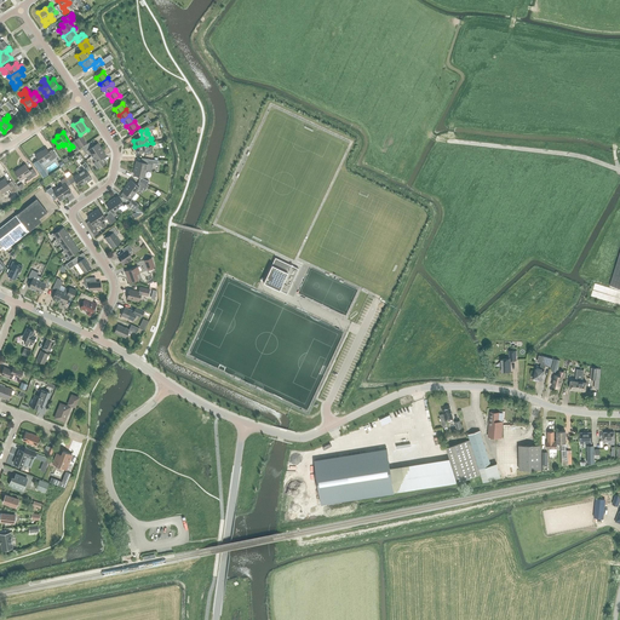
[(86,143),(81,136),(75,139),(80,148),(86,143)]
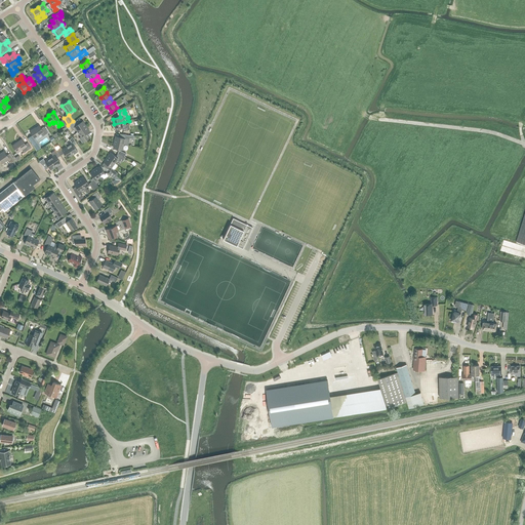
[(83,121),(80,123),(78,119),(69,125),(72,129),(74,127),(78,132),(86,126),(83,121)]
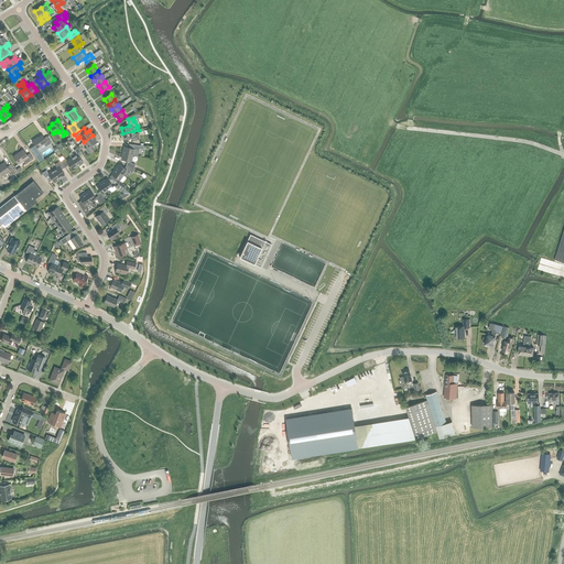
[(138,133),(134,134),(133,131),(122,133),(125,140),(132,138),(132,141),(139,140),(138,133)]
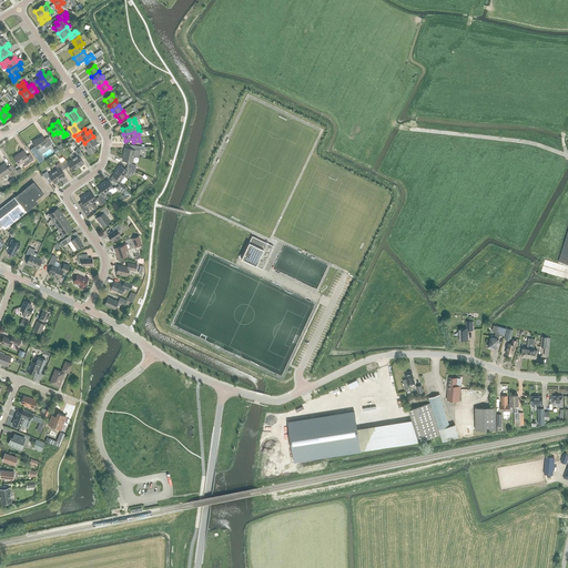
[(52,144),(48,138),(44,140),(42,137),(37,140),(36,140),(32,142),(37,150),(44,144),(47,148),(52,144)]
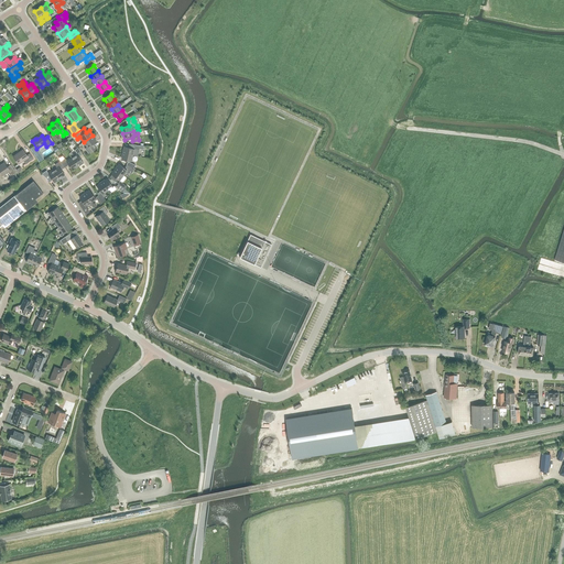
[(93,143),(96,141),(93,136),(84,142),(87,148),(85,149),(88,153),(97,148),(96,148),(93,143)]
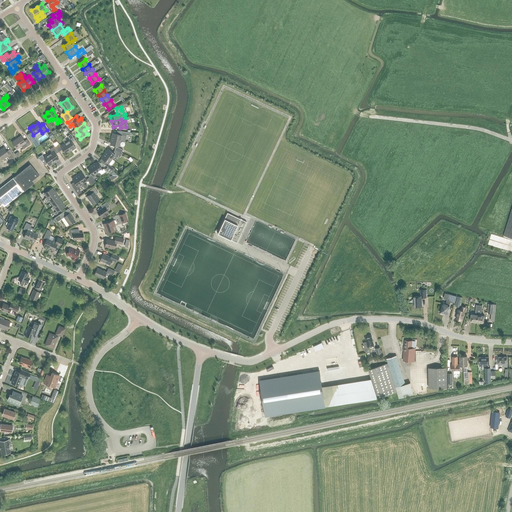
[(125,141),(126,135),(130,135),(131,132),(124,132),(119,131),(119,135),(113,133),(112,136),(112,135),(111,139),(121,141),(125,142),(125,141)]
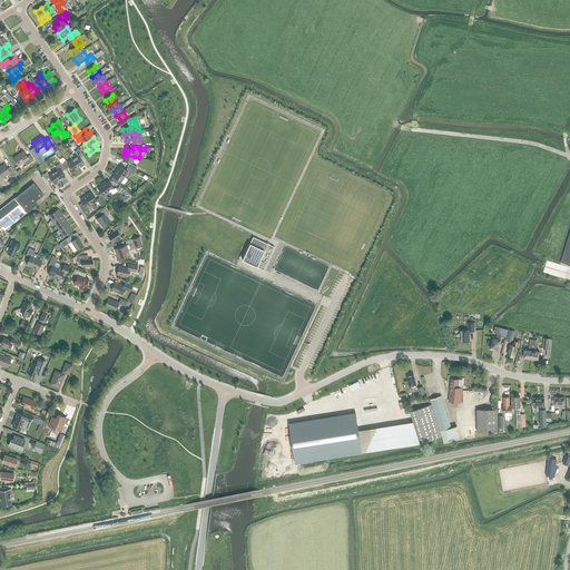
[(41,156),(35,147),(30,150),(36,159),(41,156)]
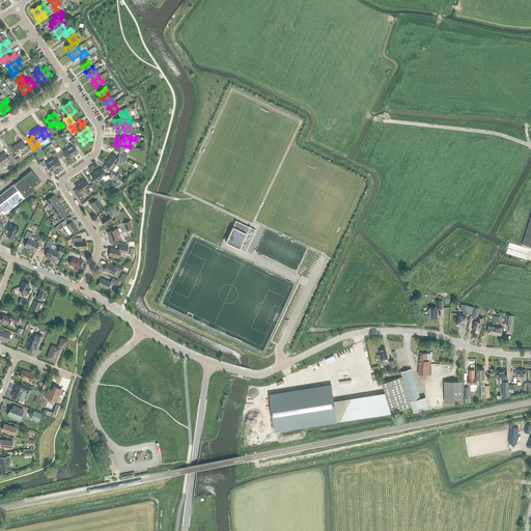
[(67,148),(74,157),(79,154),(75,147),(78,145),(74,139),(71,141),(73,145),(70,147),(67,144),(65,145),(67,148)]
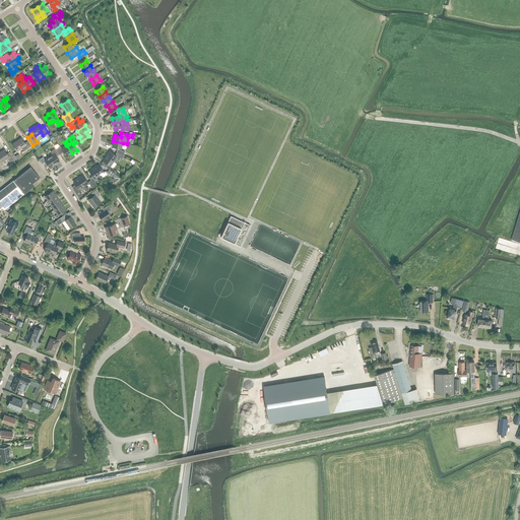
[(12,144),(16,151),(21,148),(23,151),(30,146),(27,141),(24,143),(21,138),(12,144)]
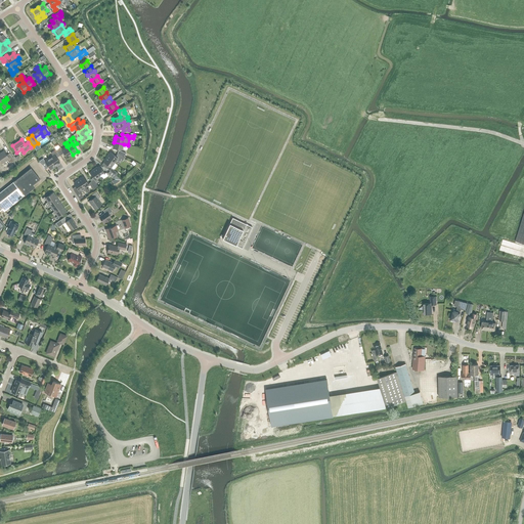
[(67,146),(61,149),(58,144),(54,146),(60,156),(63,153),(68,159),(73,155),(67,146)]
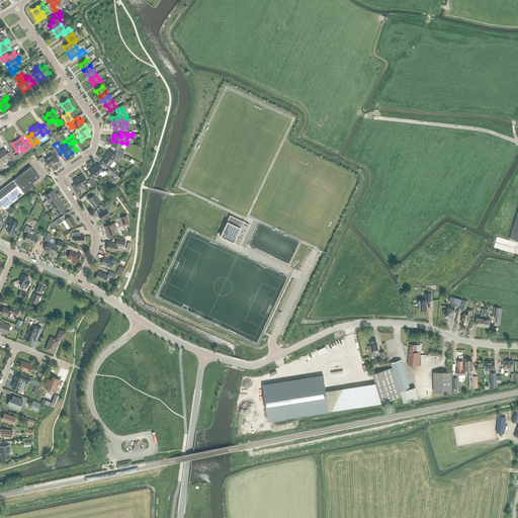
[(53,154),(49,156),(55,165),(60,161),(56,156),(60,154),(56,148),(51,151),(53,154)]
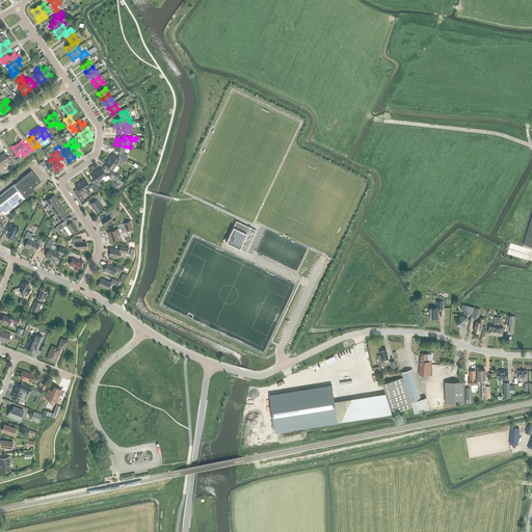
[(0,155),(0,164),(1,166),(7,162),(10,166),(16,163),(11,158),(8,159),(4,153),(0,155)]
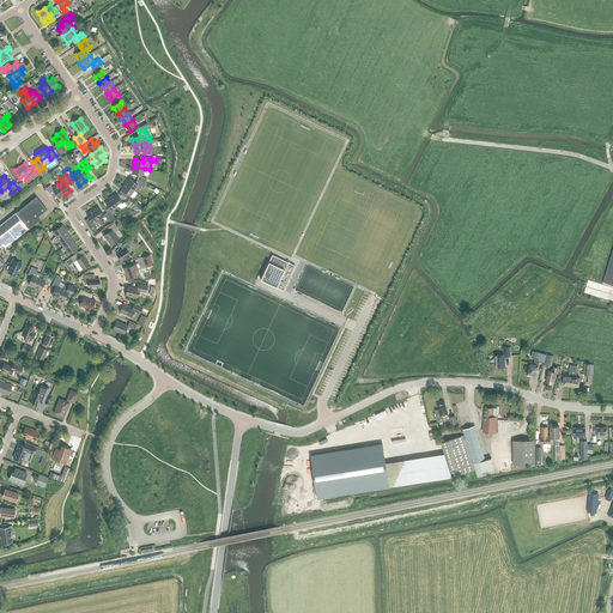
[(144,186),(137,182),(135,183),(129,178),(128,181),(127,181),(125,184),(134,190),(137,188),(138,188),(143,188),(144,186)]
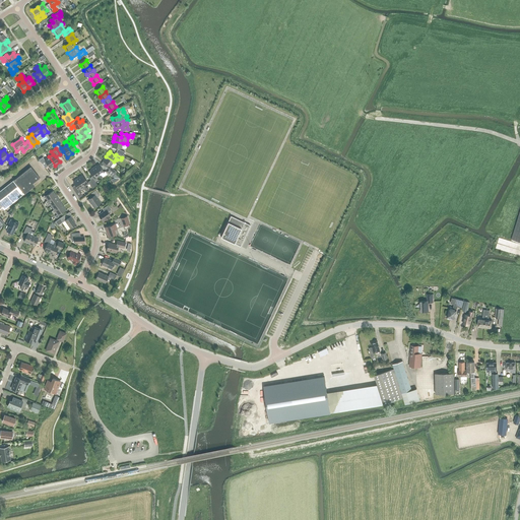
[(50,169),(55,166),(49,156),(45,159),(43,157),(39,159),(45,169),(49,166),(50,169)]
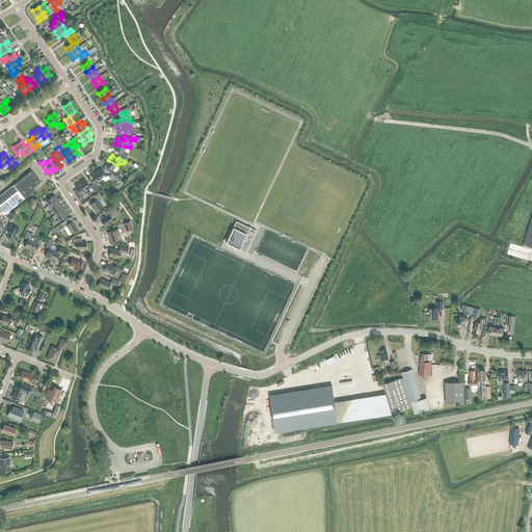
[(113,170),(116,165),(108,160),(106,162),(107,163),(105,164),(113,170)]
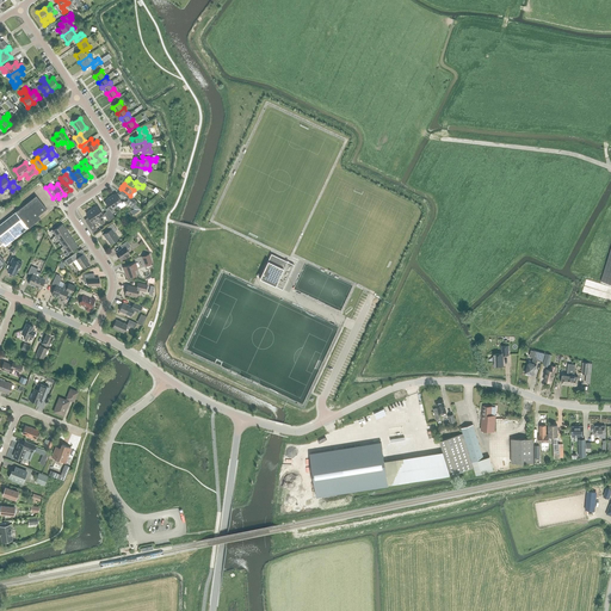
[(113,195),(110,197),(117,207),(118,210),(127,205),(124,202),(122,203),(116,193),(113,196),(113,195)]
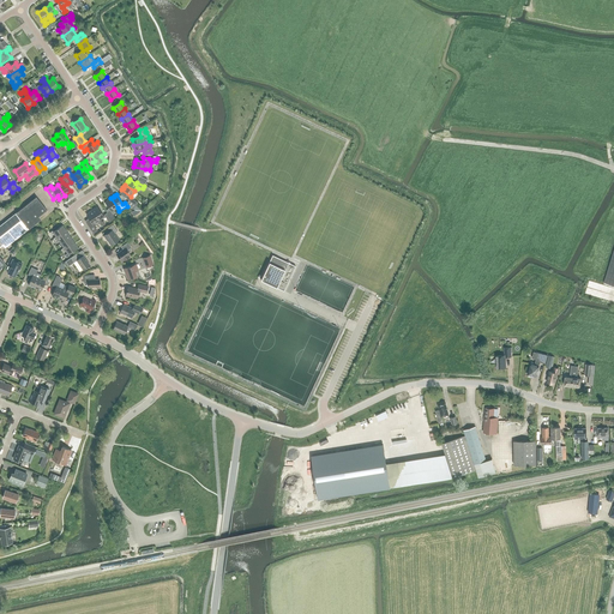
[(26,227),(47,210),(36,197),(0,226),(0,246),(2,245),(5,248),(29,229),(26,227)]
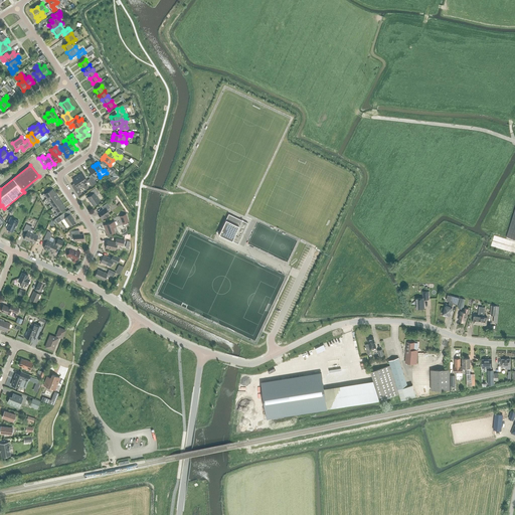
[(96,176),(99,174),(93,166),(90,168),(91,168),(89,170),(92,174),(89,176),(90,178),(93,177),(95,180),(95,179),(96,178),(96,177),(96,176)]
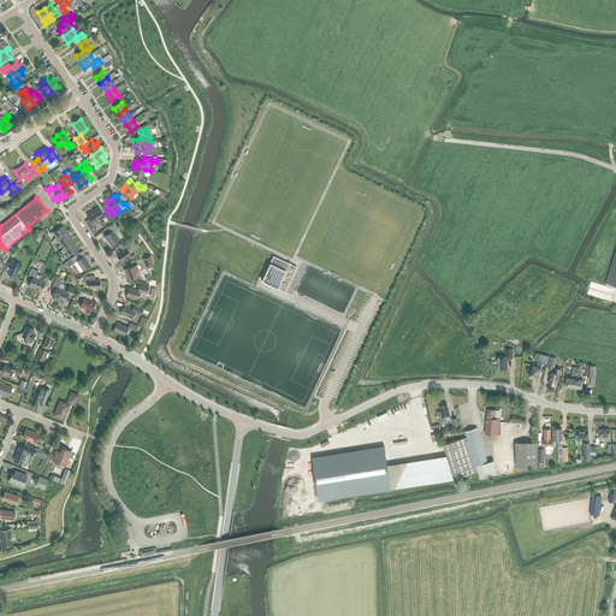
[(136,207),(129,201),(126,203),(134,209),(137,212),(140,209),(136,207)]
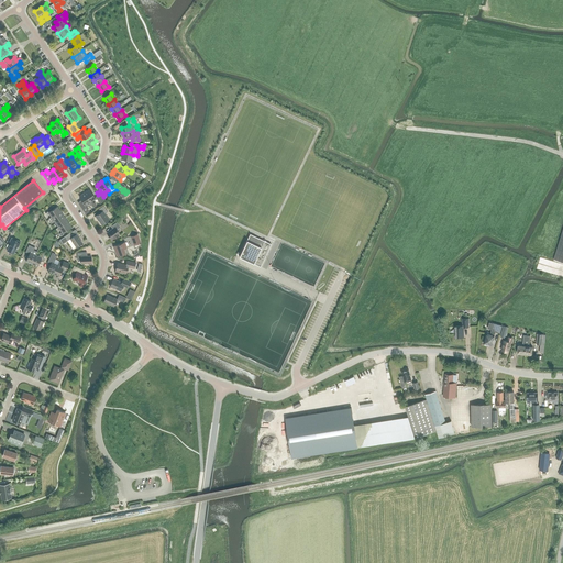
[(91,201),(96,199),(90,190),(88,191),(87,191),(85,194),(90,202),(94,207),(96,206),(95,202),(94,203),(91,201)]
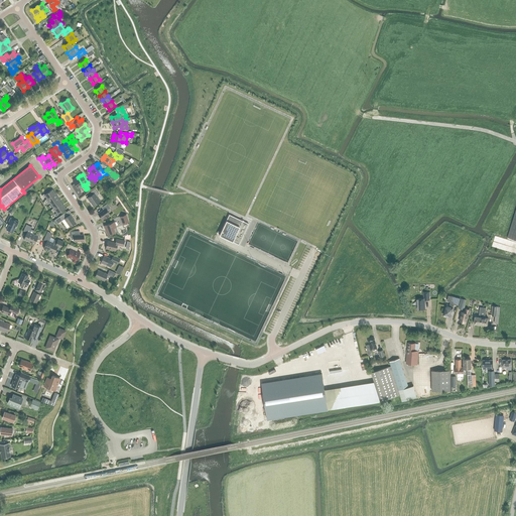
[(75,183),(72,185),(79,196),(82,194),(78,188),(83,185),(78,177),(75,179),(73,180),(75,183)]
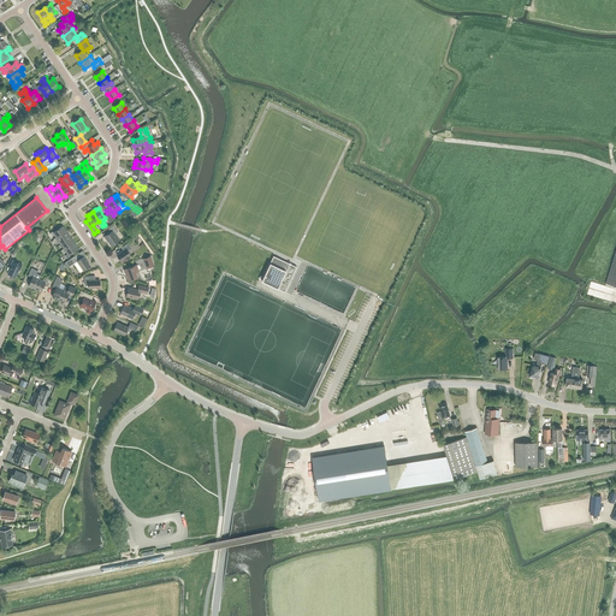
[(114,234),(118,232),(113,225),(107,230),(108,234),(105,237),(108,242),(112,247),(119,241),(114,234)]
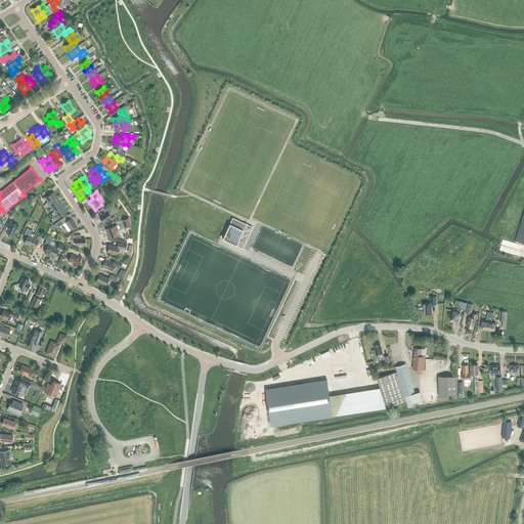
[(48,203),(56,198),(53,192),(45,198),(45,197),(42,199),(44,201),(46,200),(48,202),(45,204),(47,206),(49,204),(48,203)]
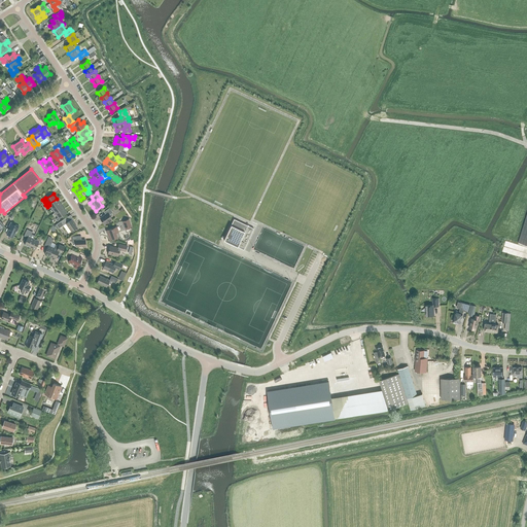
[(53,209),(60,203),(57,199),(48,204),(49,205),(53,209)]
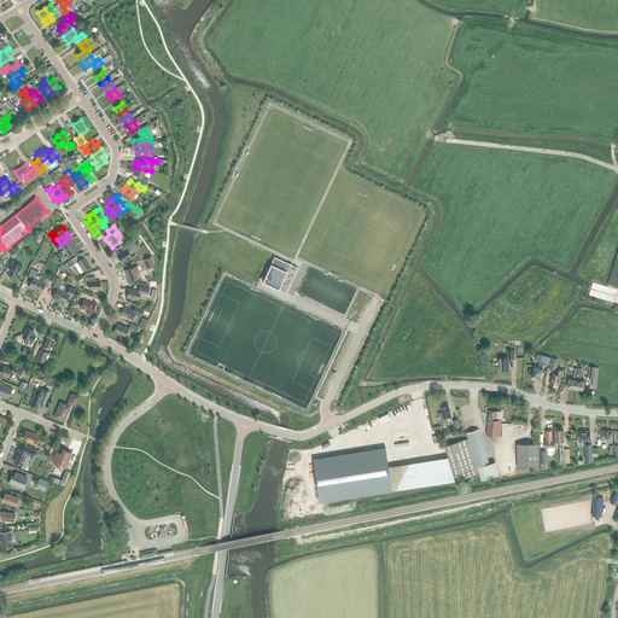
[(65,251),(75,244),(70,238),(62,245),(64,250),(62,251),(63,254),(65,251)]
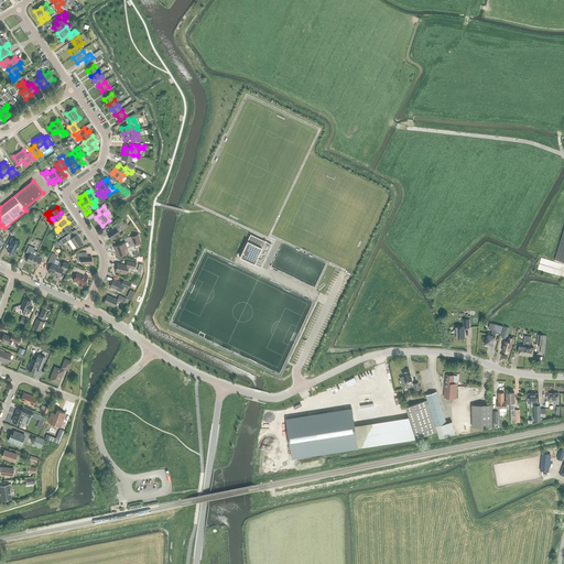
[(63,234),(72,228),(68,223),(60,229),(62,232),(60,235),(61,237),(64,235),(63,234)]
